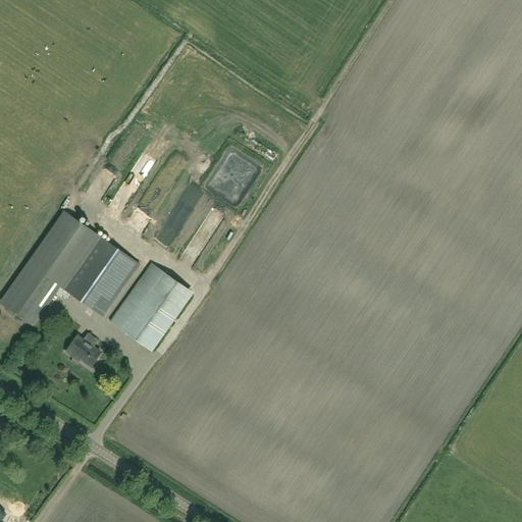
[(132,183),(141,188),(150,170),(142,165),(132,183)]
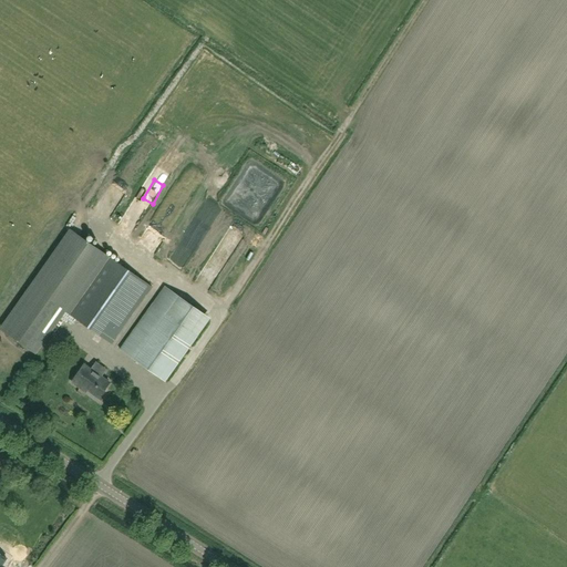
[(152,287),(105,255),(79,236),(9,334),(35,353),(65,311),(112,344),(152,287)]
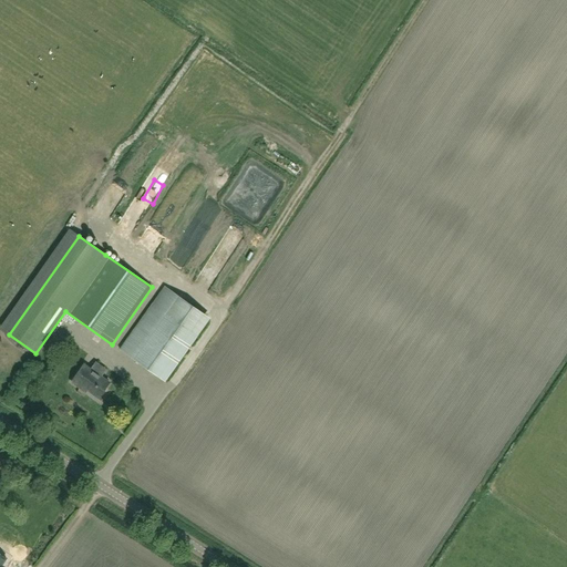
[(174,260),(183,267),(192,255),(182,248),(174,260)]
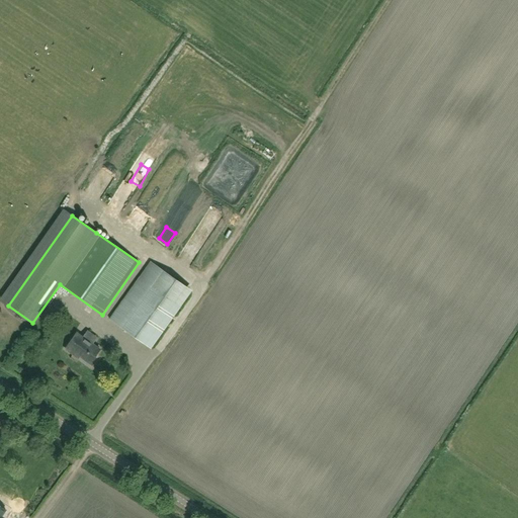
[(200,250),(194,247),(195,244),(192,242),(186,252),(195,258),(200,250)]
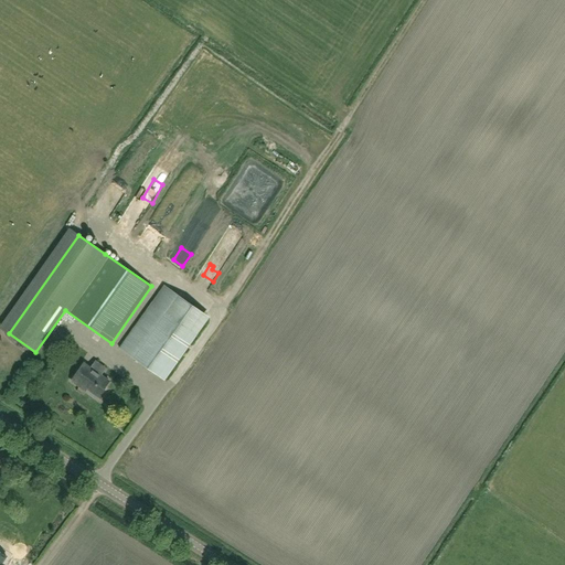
[(164,381),(210,318),(166,287),(146,313),(146,312),(120,349),(164,381)]
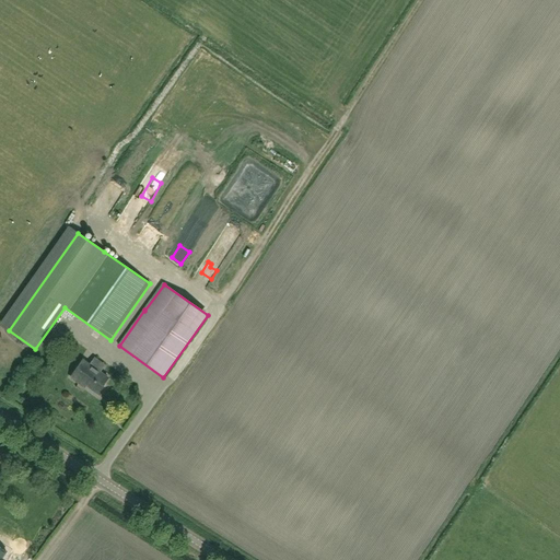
[(108,378),(83,360),(71,377),(79,383),(80,381),(97,394),(108,378)]
